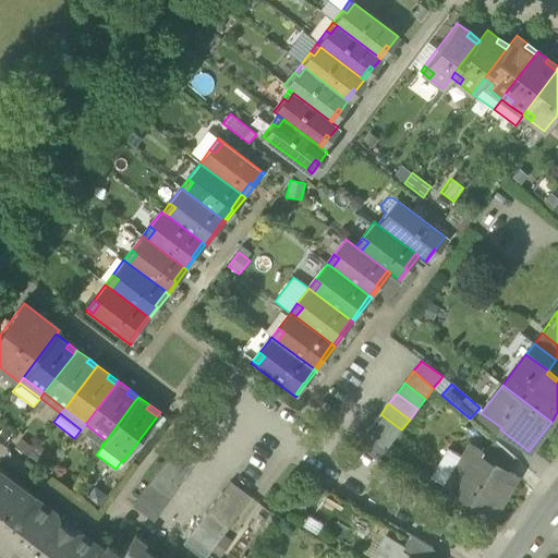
[(380,414),(373,424),(393,440),(401,429),(380,414)]
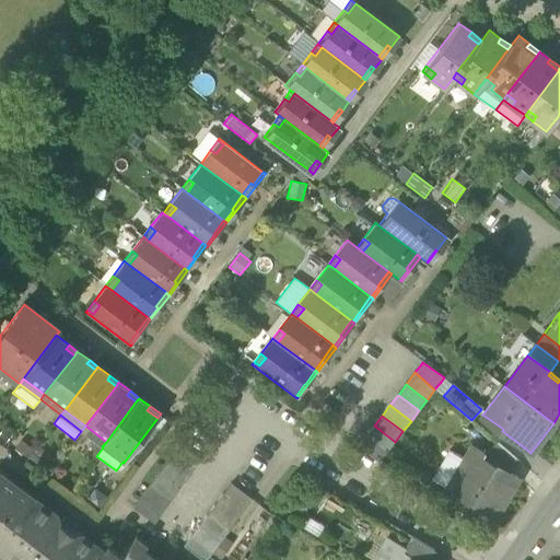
[(85,426),(81,431),(102,446),(106,442),(85,426)]
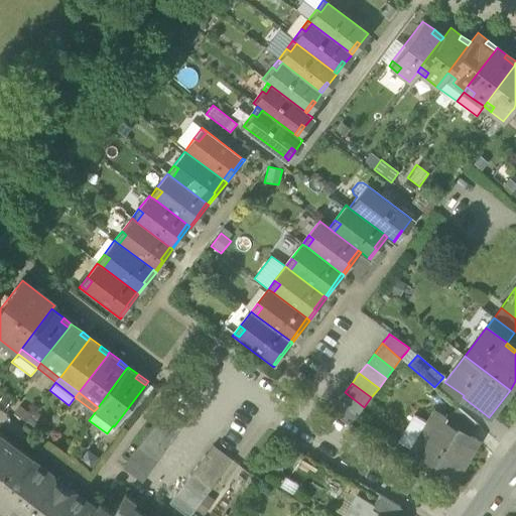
[(345,392),(338,402),(357,416),(364,407),(345,392)]
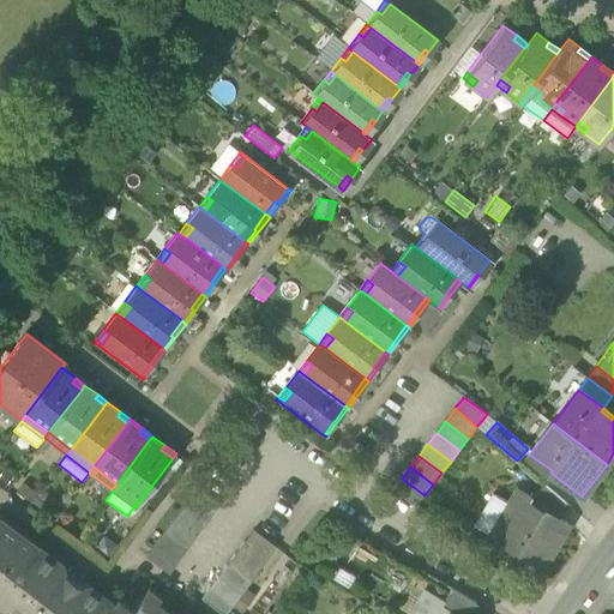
[(416,507),(425,495),(402,479),(393,491),(416,507)]
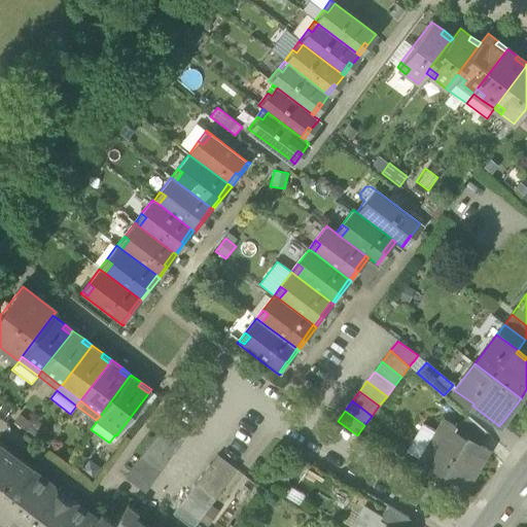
[(467,441),(478,446),(485,433),(464,414),(455,428),(456,428),(452,436),(465,444),(467,441)]
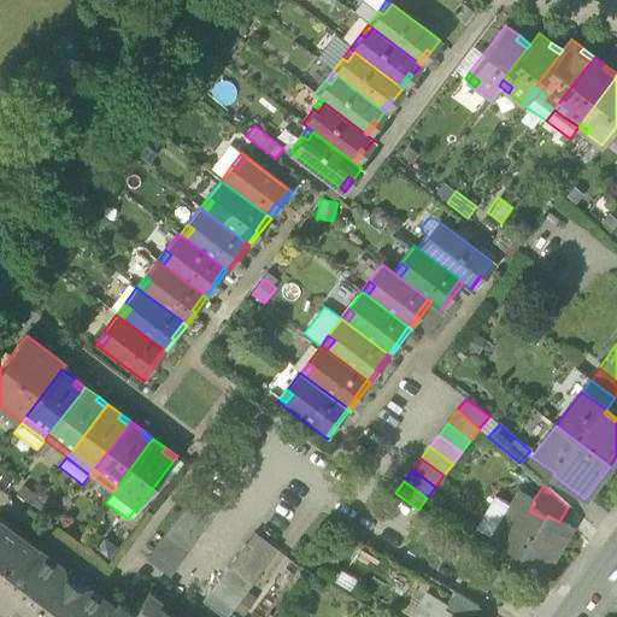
[(199,492),(191,503),(213,521),(223,509),(199,492)]
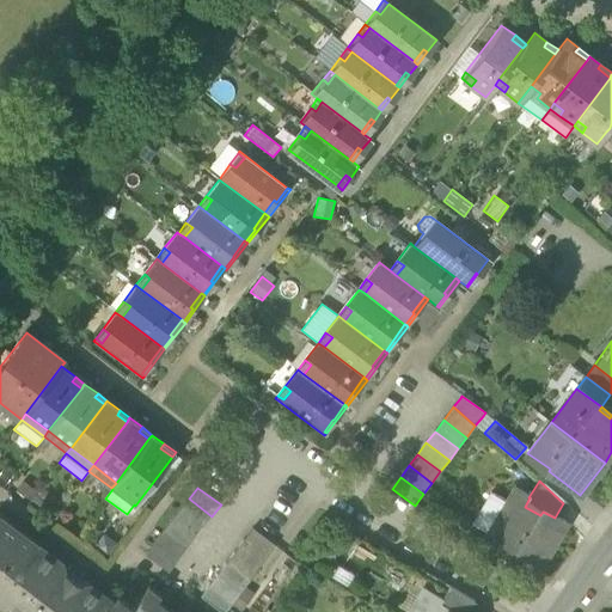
[(530,551),(546,560),(567,525),(555,518),(543,512),(540,515),(525,507),(530,497),(528,497),(515,489),(507,503),(489,534),(499,540),(526,556),(530,551)]
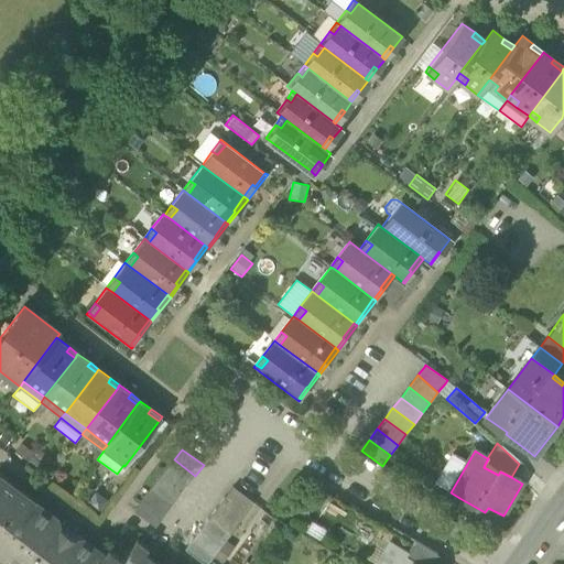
[(451,492),(467,464),(451,454),(434,484),(451,492)]
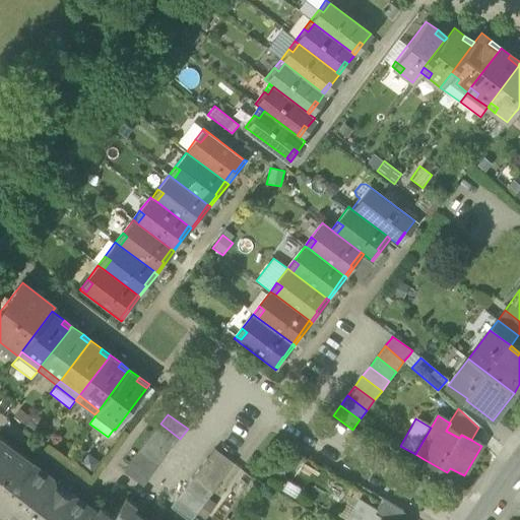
[(160,424),(153,434),(173,448),(180,439),(160,424)]
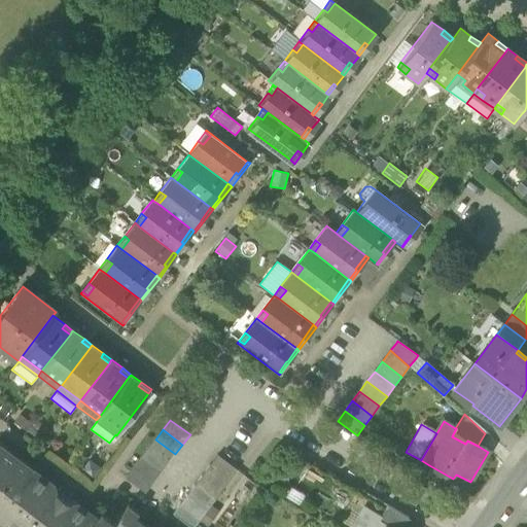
[(155,440),(148,449),(168,464),(175,454),(155,440)]
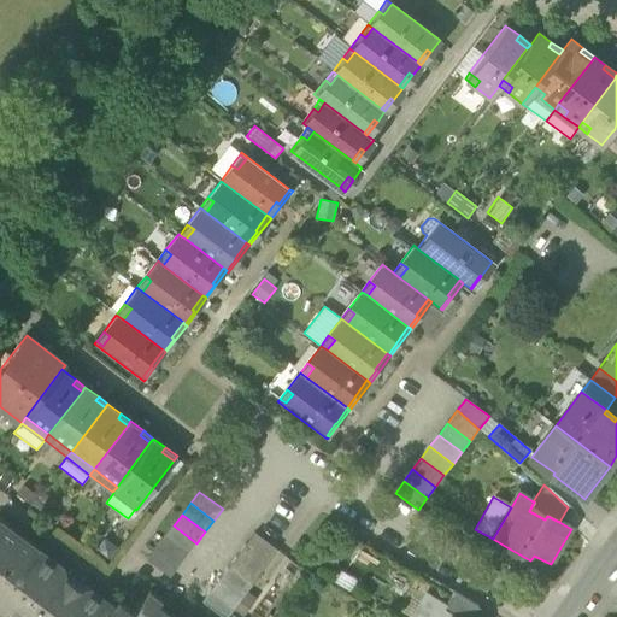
[(0,598),(36,551),(37,550),(0,521),(0,523),(1,524),(0,524),(0,598)]
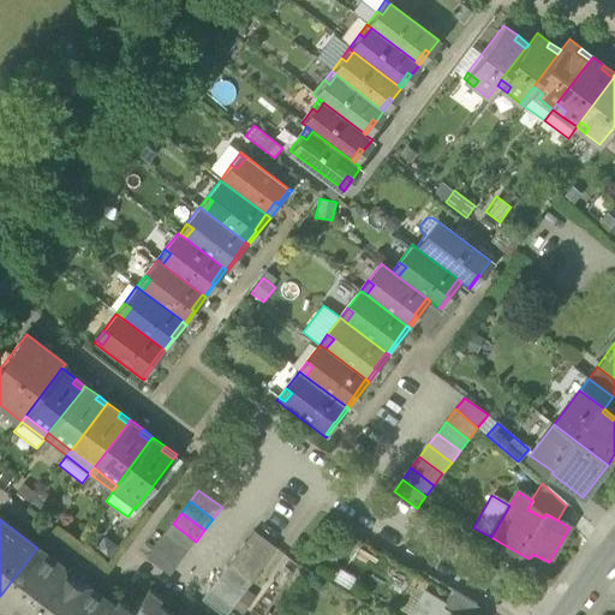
[(173,524),(163,536),(186,554),(187,553),(196,542),(173,524)]
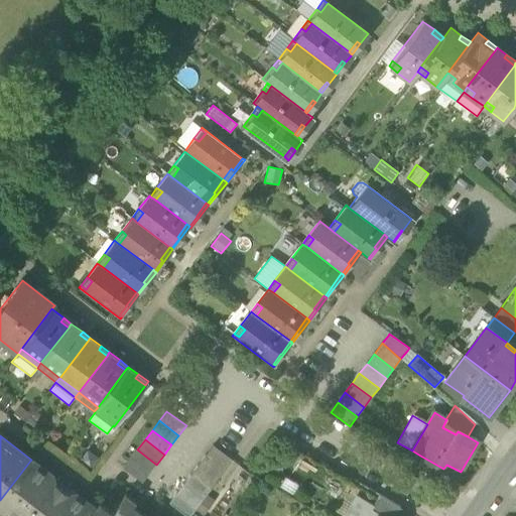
[(213,445),(206,456),(225,470),(232,461),(213,445)]
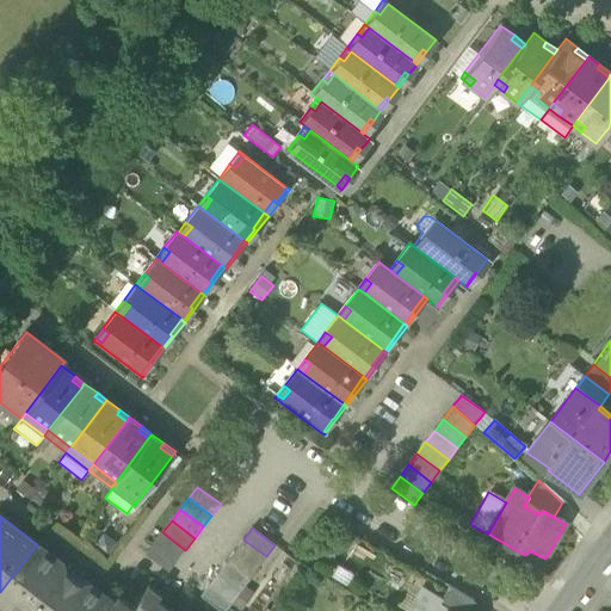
[(162,532),(154,543),(177,561),(185,550),(162,532)]
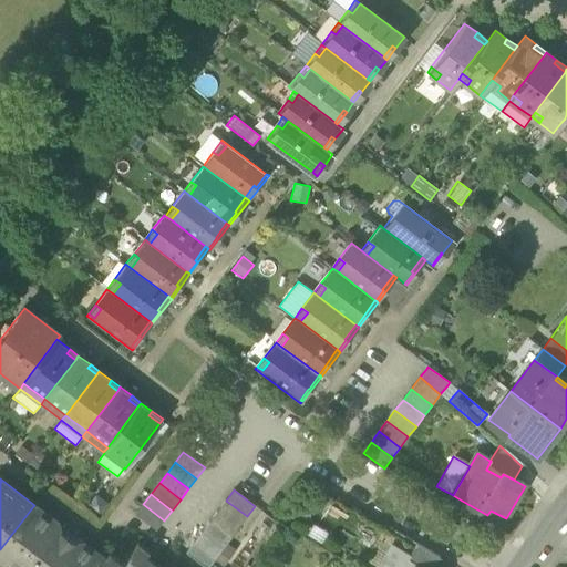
[(239,527),(247,516),(226,501),(218,511),(239,527)]
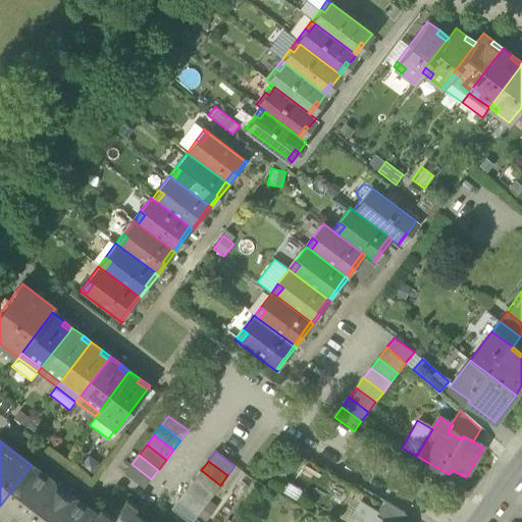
[(418,471),(442,485),(449,474),(425,461),(418,471)]
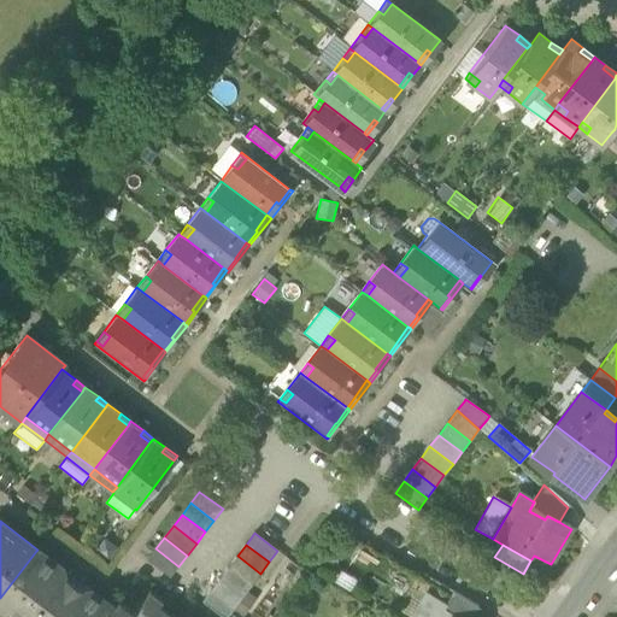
[(178,566),(156,548),(147,560),(170,579),(178,566)]
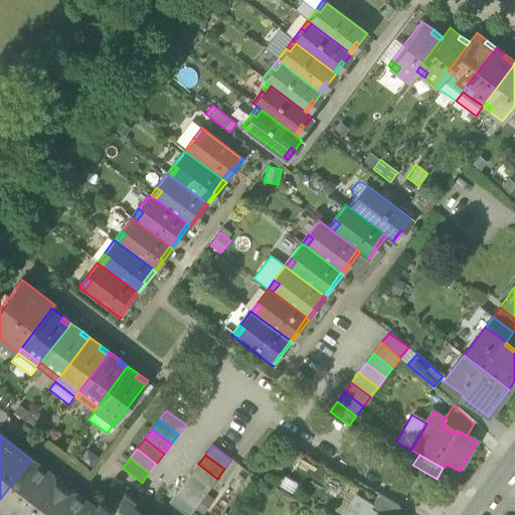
[(52,477),(30,460),(0,499),(0,505),(4,509),(10,508),(18,514),(89,514),(95,508),(72,491),(66,492),(53,482),(52,477)]
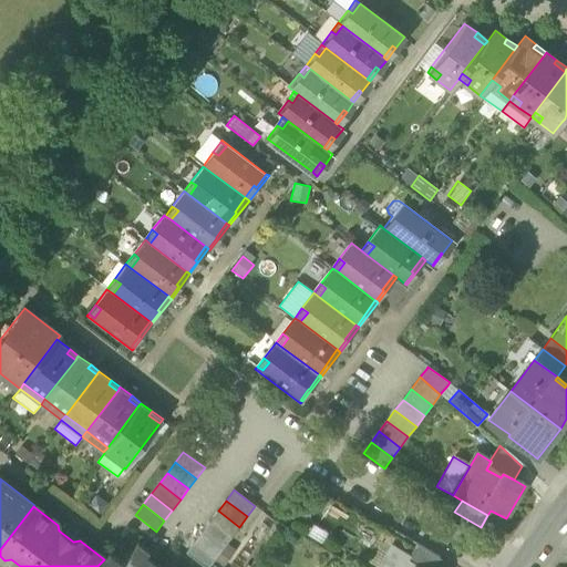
[(232,538),(239,527),(218,511),(209,522),(232,538)]
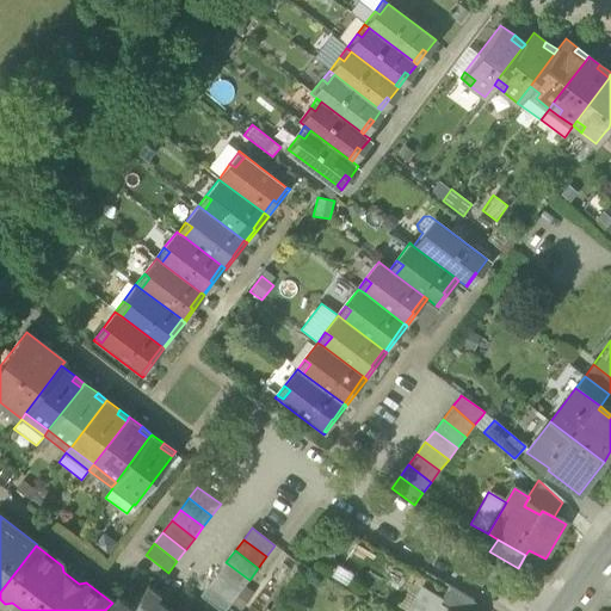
[(240,591),(250,580),(226,562),(217,574),(240,591)]
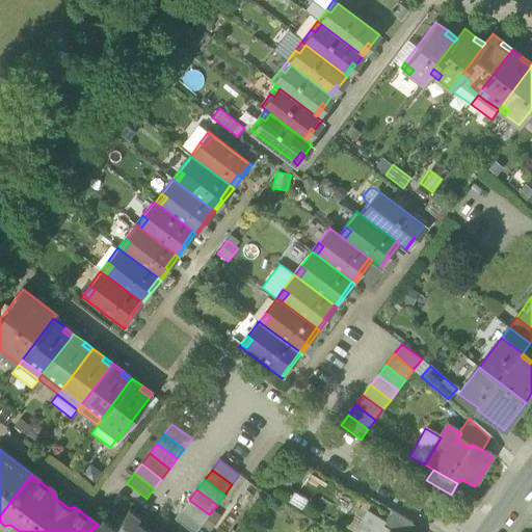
[(309,501),(294,491),(287,502),(301,511),(309,501)]
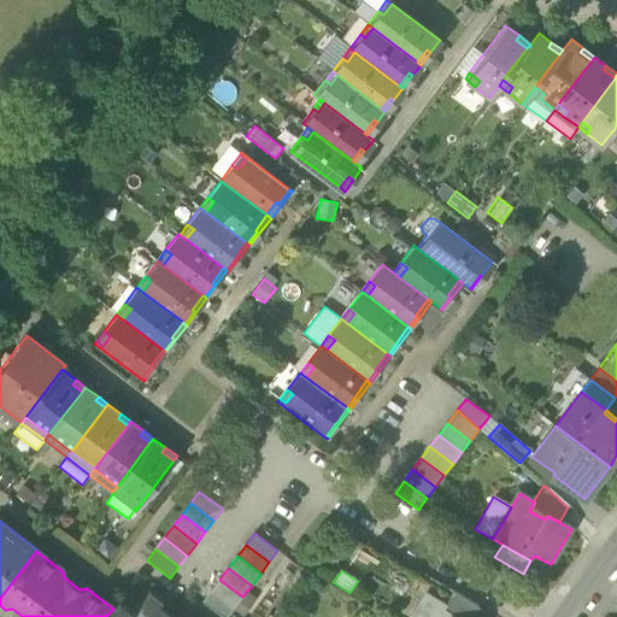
[(234,609),(242,597),(219,580),(211,591),(234,609)]
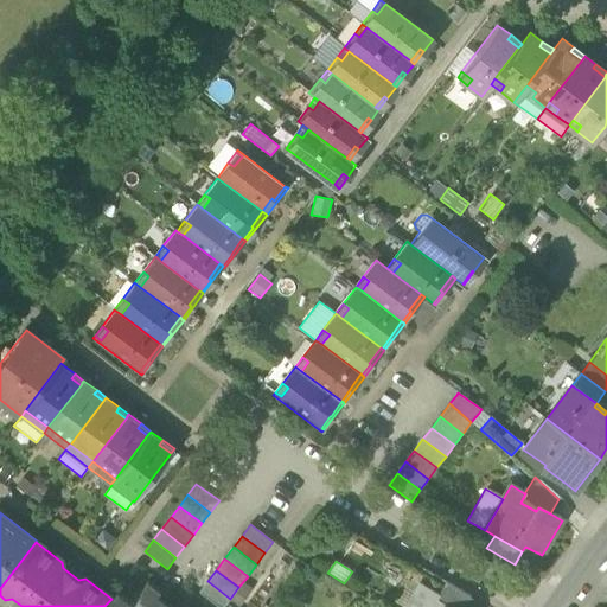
[(217,606),(223,606),(230,599),(208,581),(199,593),(217,606)]
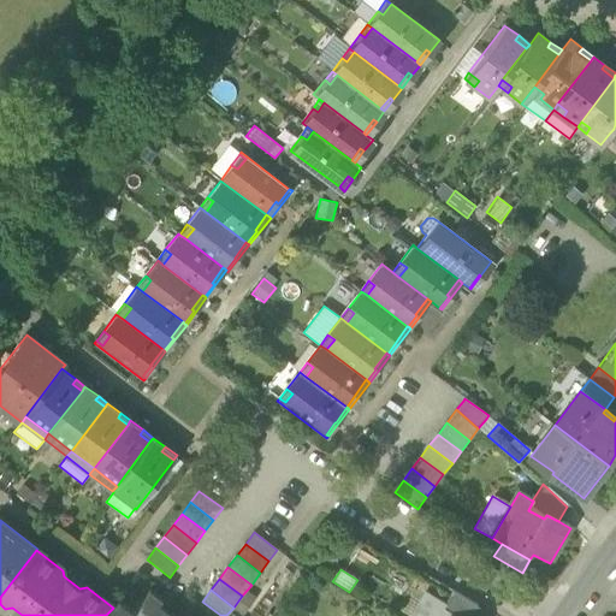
[(119,599),(113,608),(106,615),(166,615),(169,614),(157,604),(160,599),(148,591),(132,610),(119,599)]
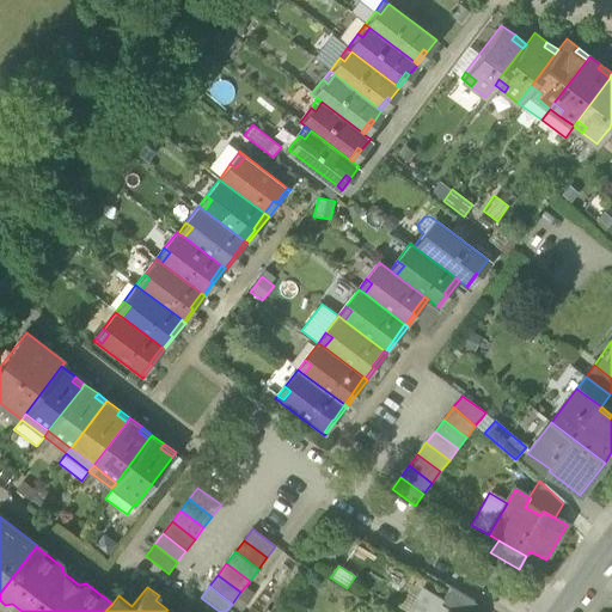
[(450,610),(452,611),(470,611),(475,604),(450,588),(440,605),(440,606),(448,611),(450,610)]
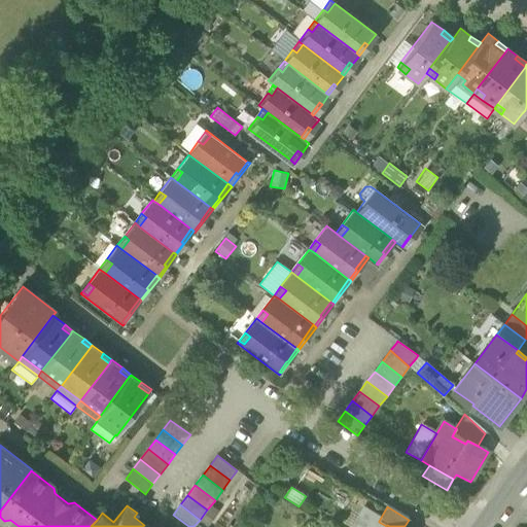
[(385,526),(386,526),(379,522),(379,521),(364,512),(355,526),(385,526)]
